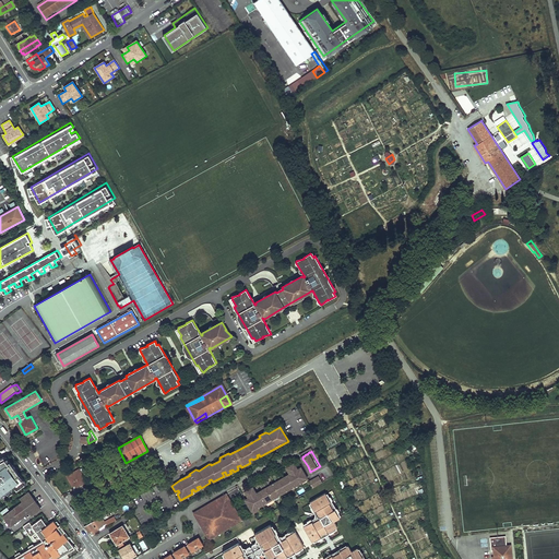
[(0,495),(13,486),(18,491),(27,484),(18,471),(15,472),(13,470),(15,467),(11,461),(9,463),(4,458),(0,460),(0,495)]
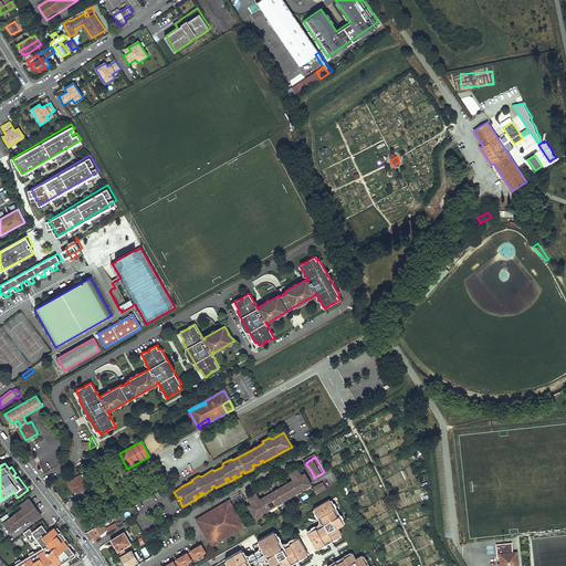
[(299,469),(294,471),(299,479),(305,489),(312,484),(306,474),(304,475),(304,474),(302,475),(299,469)]
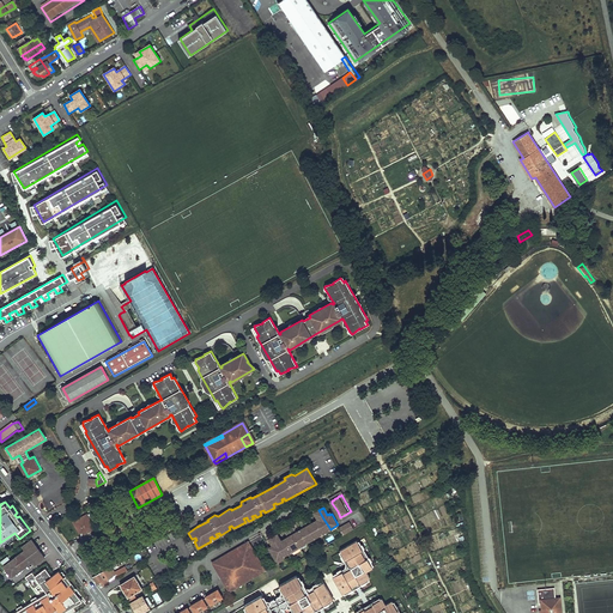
[(317,521),(317,522),(316,523),(322,534),(331,529),(323,519),(319,510),(315,513),(319,520),(317,521)]
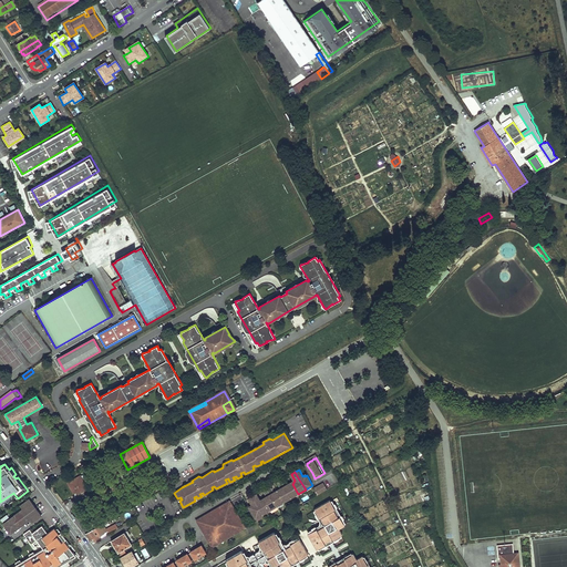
[(292,484),(291,484),(290,483),(289,484),(285,477),(281,480),(286,487),(291,497),(298,494),(292,484)]
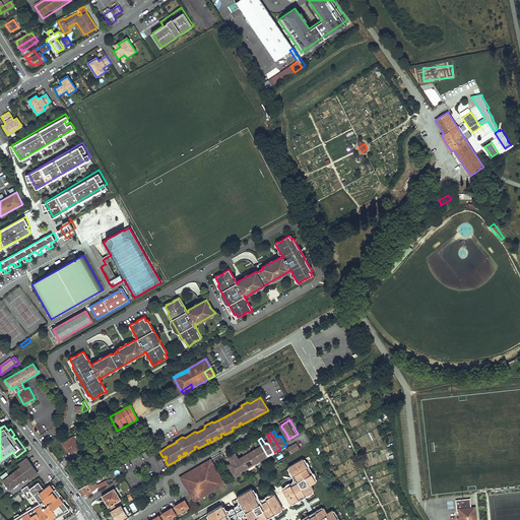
[(73,439),(63,444),(68,454),(70,453),(71,454),(81,449),(75,439),(74,440),(73,439)]
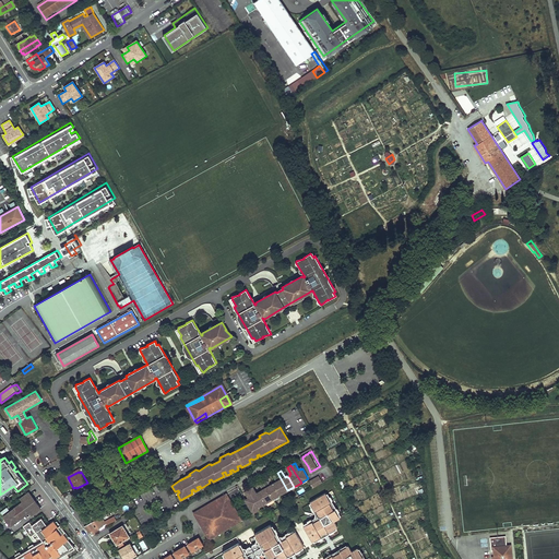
[(277,482),(275,483),(276,484),(274,485),(281,495),(287,490),(282,480),(277,473),(273,475),(277,482)]
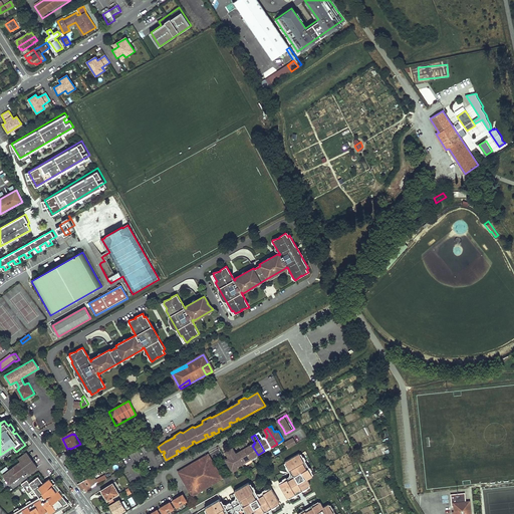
[(285,443),(288,449),(297,444),(294,438),(285,443)]
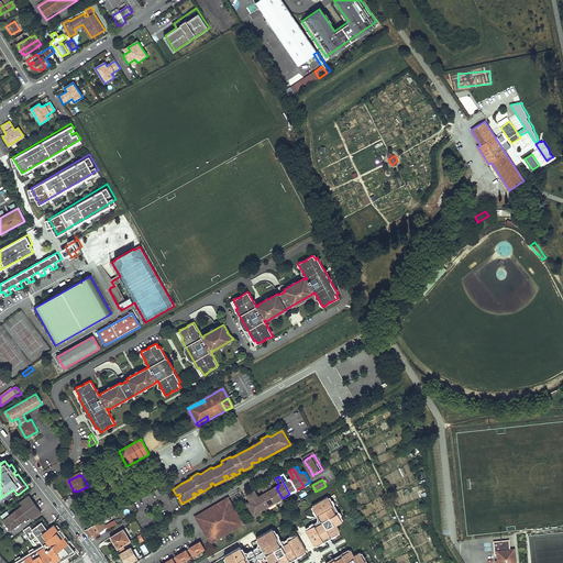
[(274,487),(273,488),(269,483),(265,485),(269,493),(275,503),(283,498),(276,488),(275,489),(274,487)]
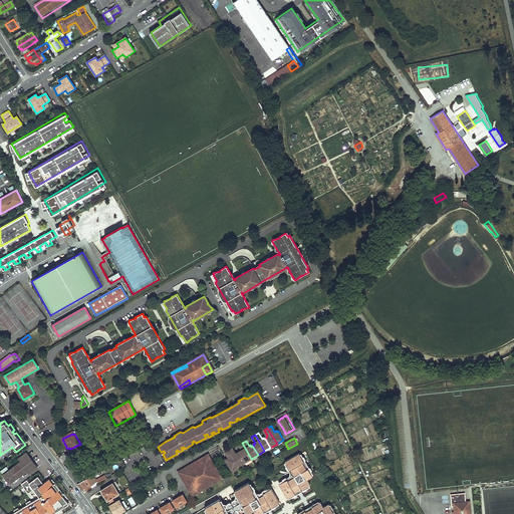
[(246,450),(242,443),(239,445),(242,450),(240,451),(241,452),(240,453),(245,462),(251,459),(246,450)]
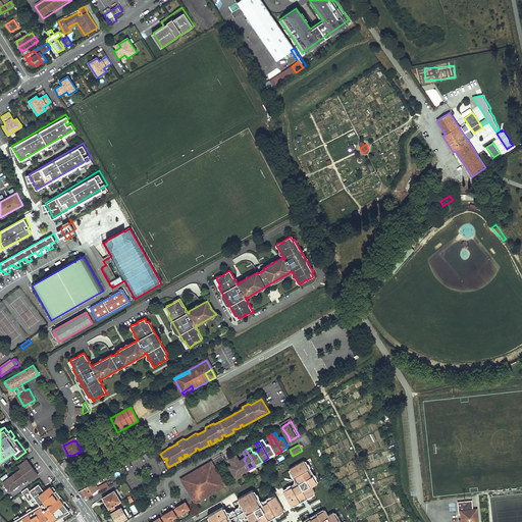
[(237,455),(232,457),(243,473),(249,469),(244,460),(242,461),(242,460),(240,461),(237,455)]
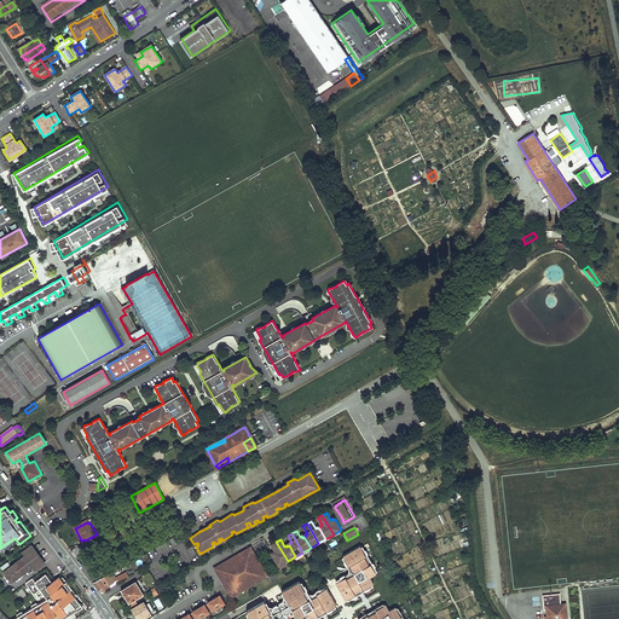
[(288,561),(276,542),(272,544),(276,551),(275,551),(275,553),(273,554),(279,566),(288,561)]
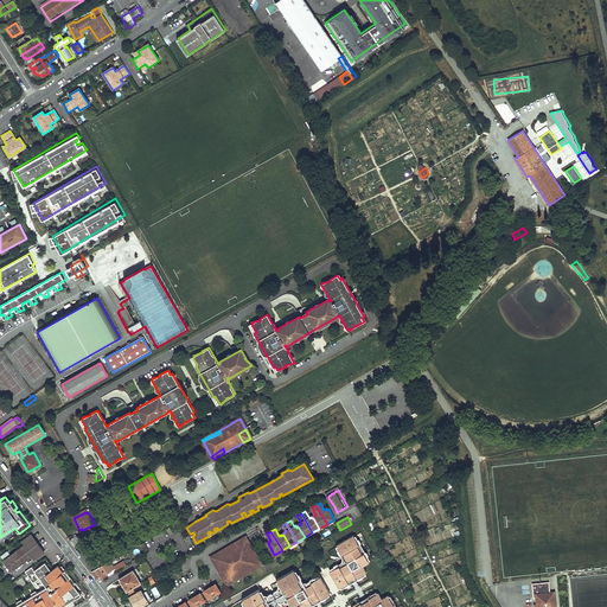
[(36,543),(37,540),(33,535),(24,541),(26,544),(5,560),(13,570),(34,555),(37,558),(45,551),(42,547),(38,545),(36,543)]
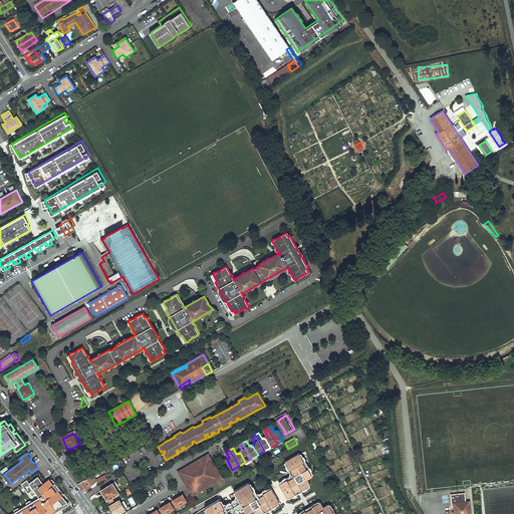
[(280,483),(288,496),(310,483),(307,479),(314,475),(301,453),(285,462),(292,473),(291,477),(280,483)]
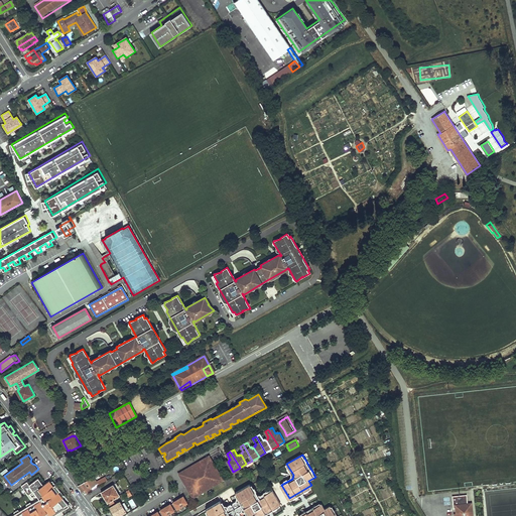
[(185,470),(181,473),(188,485),(186,485),(194,498),(203,492),(202,492),(218,483),(219,483),(224,480),(221,476),(211,460),(212,460),(210,456),(205,459),(205,460),(185,471),(185,470)]
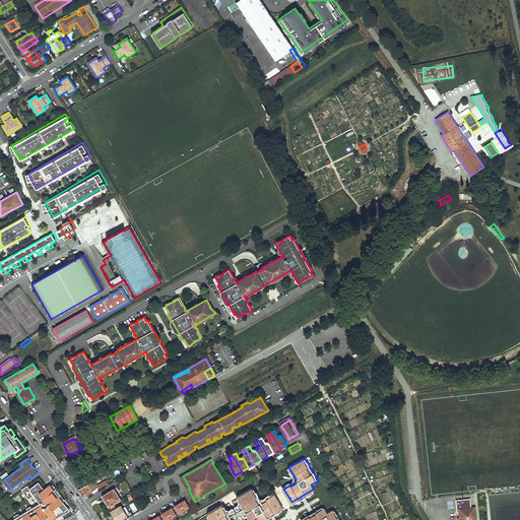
[(181,477),(188,489),(190,489),(183,476),(181,477)]
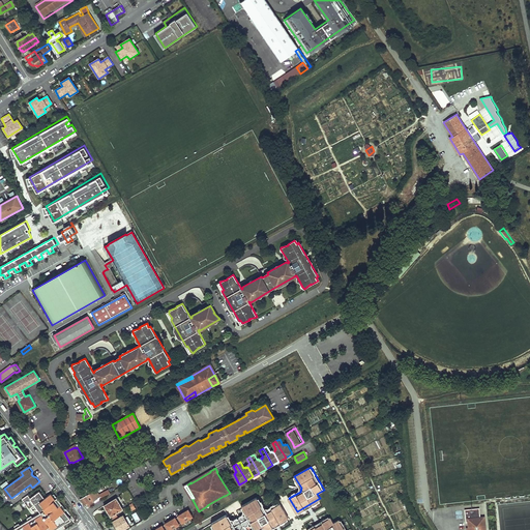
[(99,494),(101,497),(110,492),(108,489),(99,494)]
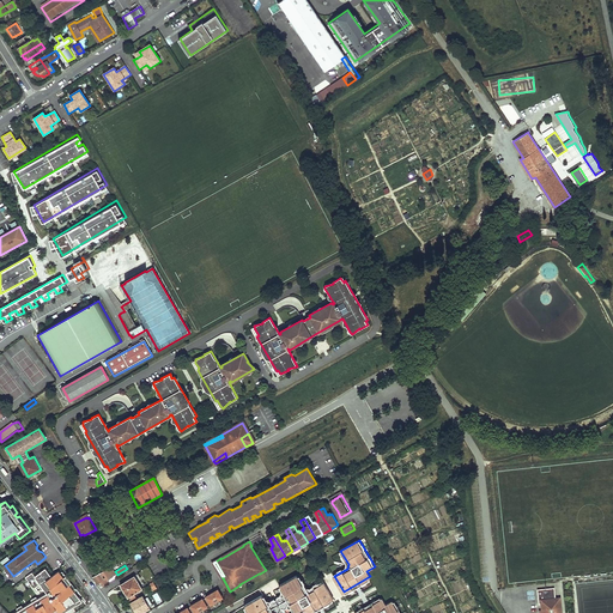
[(108,568),(93,577),(97,582),(101,581),(103,584),(109,581),(108,580),(113,576),(108,569),(108,568)]
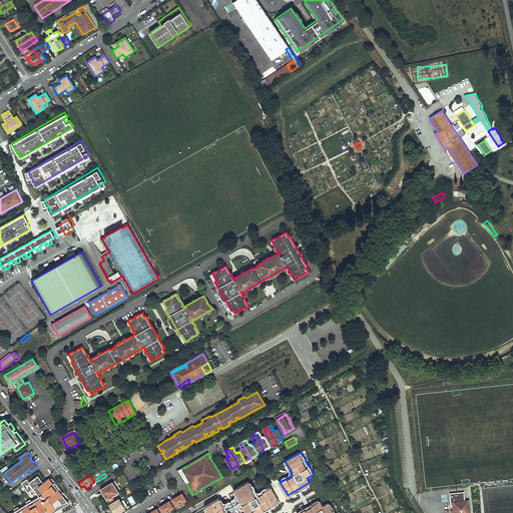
[(27,479),(22,483),(28,492),(33,488),(39,495),(37,496),(38,498),(32,502),(31,500),(27,503),(28,504),(22,508),(21,506),(19,508),(16,509),(17,511),(14,512),(13,512),(10,512),(48,512),(51,512),(53,512),(52,511),(55,509),(56,510),(68,503),(68,502),(62,494),(60,496),(56,490),(58,489),(53,483),(51,484),(48,480),(50,479),(49,478),(43,483),(38,476),(29,483),(27,479)]
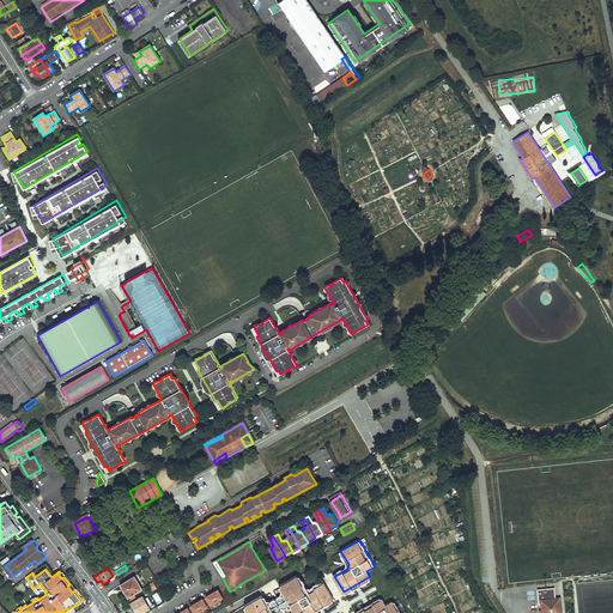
[(277,612),(278,612),(281,610),(281,608),(284,607),(285,608),(287,606),(292,607),(296,612),(303,608),(305,612),(333,598),(325,582),(311,589),(307,588),(299,575),(280,586),(283,592),(281,595),(278,596),(279,599),(277,600),(275,599),(272,601),(267,600),(265,595),(246,606),(249,612),(277,612)]
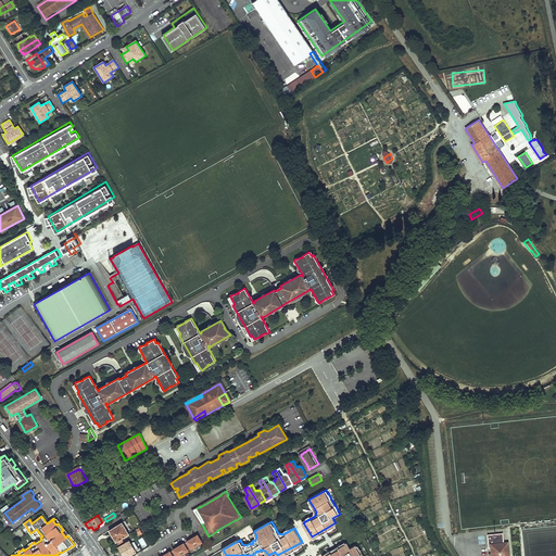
[(123,522),(110,529),(117,542),(130,534),(123,522)]
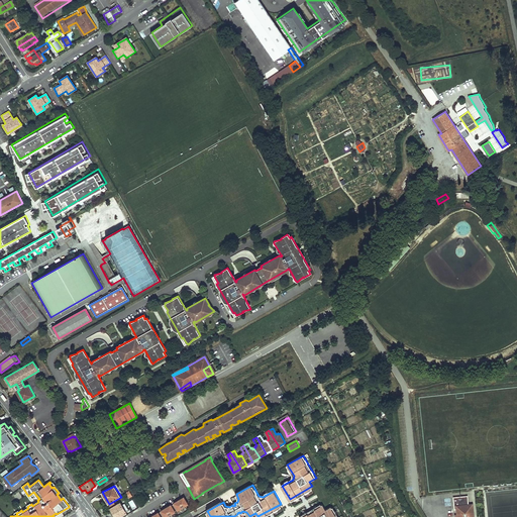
[(312,486),(290,499),(291,501),(313,489),(312,486)]
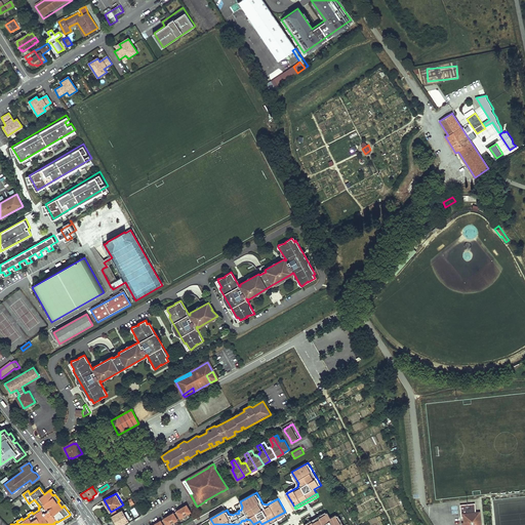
[(475,503),(460,505),(461,518),(462,517),(463,523),(461,523),(461,524),(482,524),(481,511),(476,512),(475,503)]
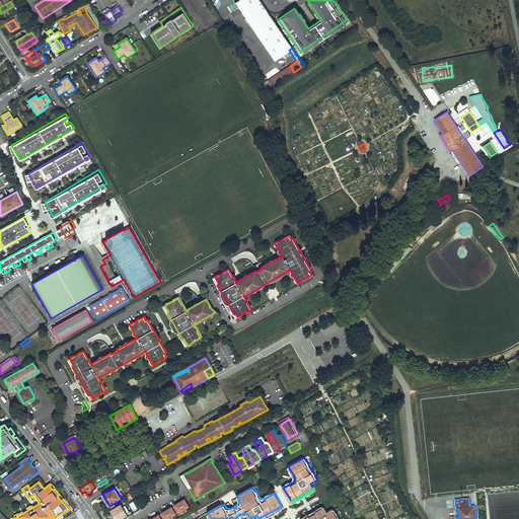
[(165,518),(189,506),(184,499),(174,505),(175,506),(172,507),(172,506),(162,512),(162,513),(159,515),(159,514),(150,518),(165,518)]
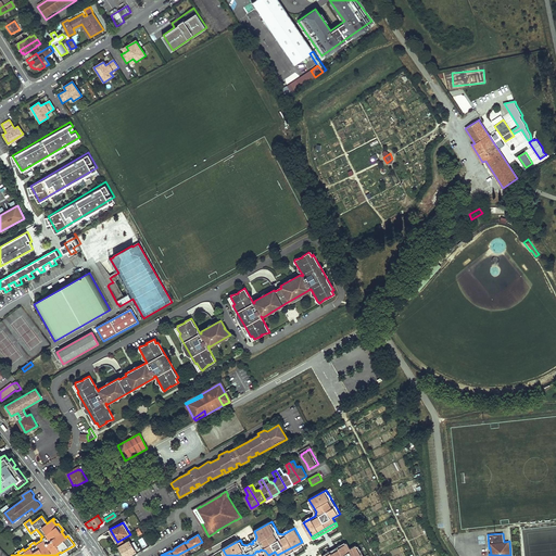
[(129,541),(118,547),(124,555),(127,555),(136,551),(135,551),(138,547),(135,542),(130,544),(129,541)]
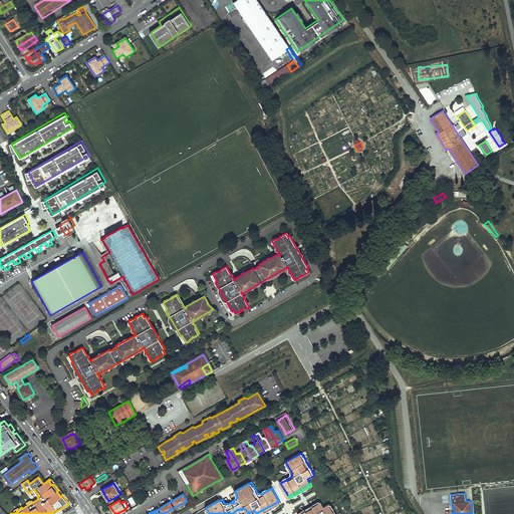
[(320,500),(297,513),(298,513),(336,513),(330,503),(324,507),(320,500)]
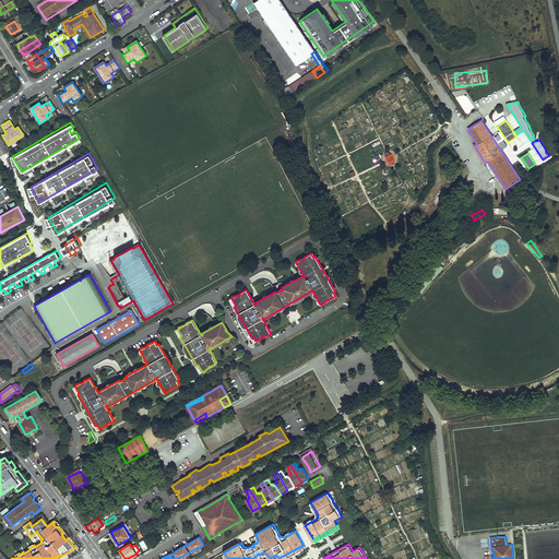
[(304,545),(278,558),(284,558),(305,547),(304,545)]
